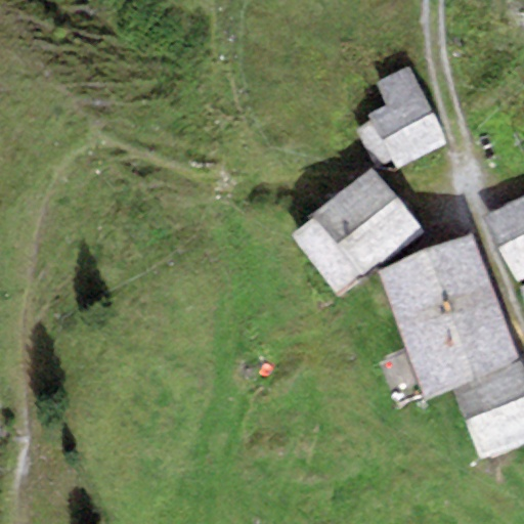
[(446,146),(405,68),(379,82),(390,102),(368,114),(398,171),(446,146)]
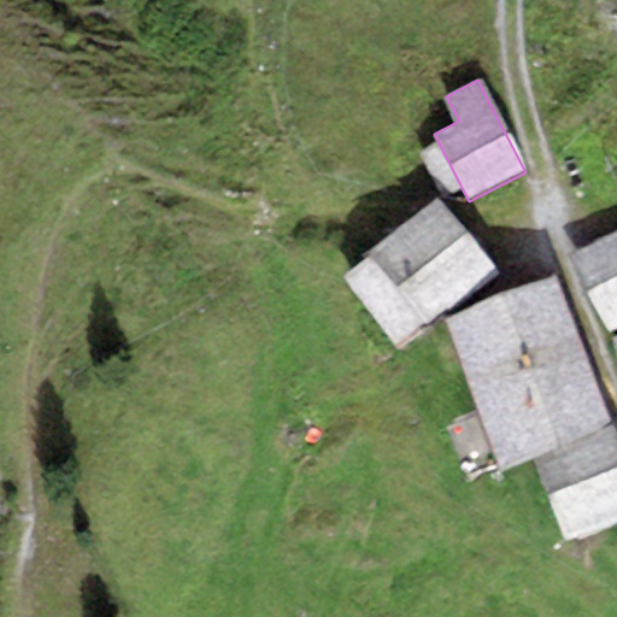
[(497,271),(435,198),(364,253),(424,325),(497,271)]
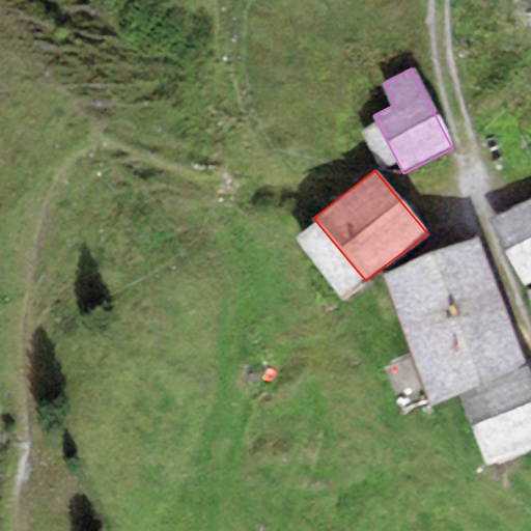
[(530,281),(530,200),(492,224),(526,284),(530,281)]
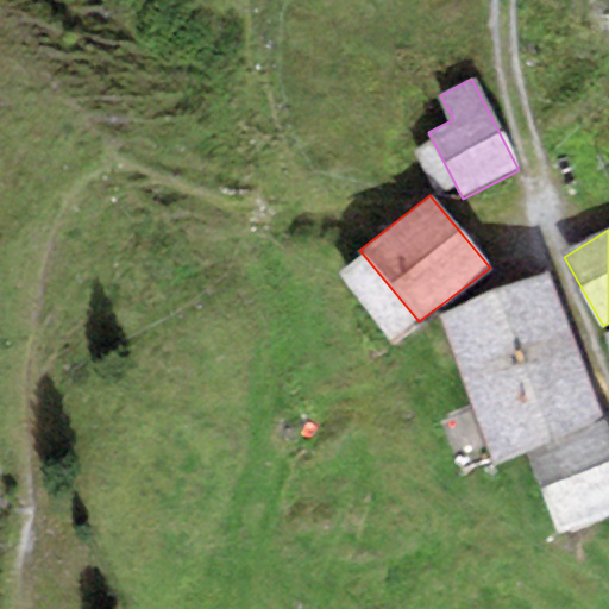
[(606,422),(550,271),(439,313),(495,463),(527,451),(606,422)]
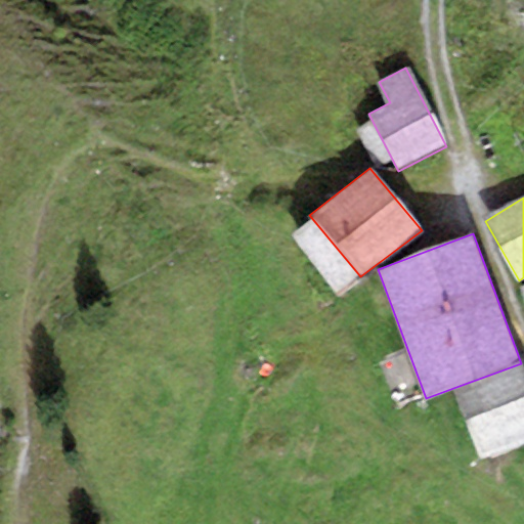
[(523,442),(523,372),(521,363),(453,388),(479,459),(523,442)]
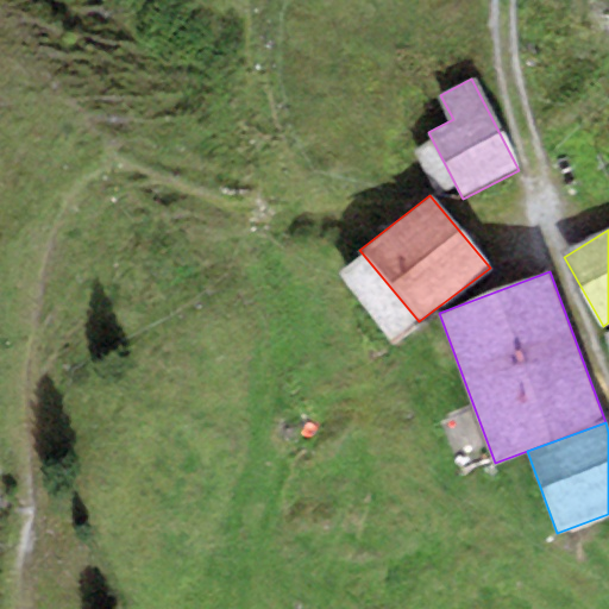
All buildings are outlined.
